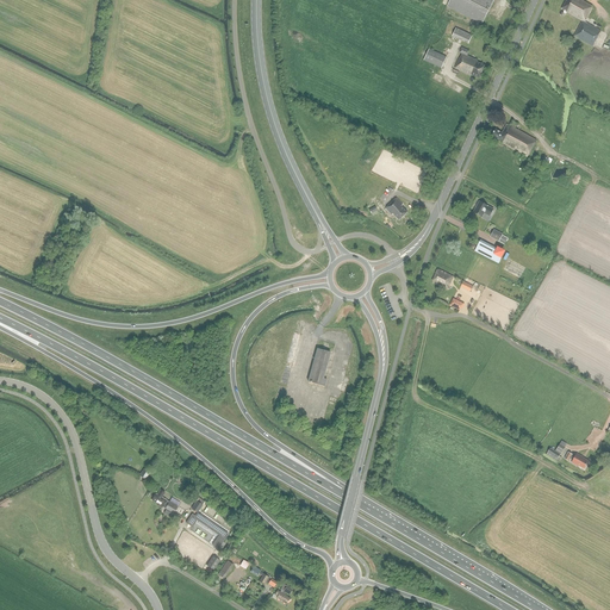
[(449,0),(447,6),(481,24),(492,0),(449,0)]
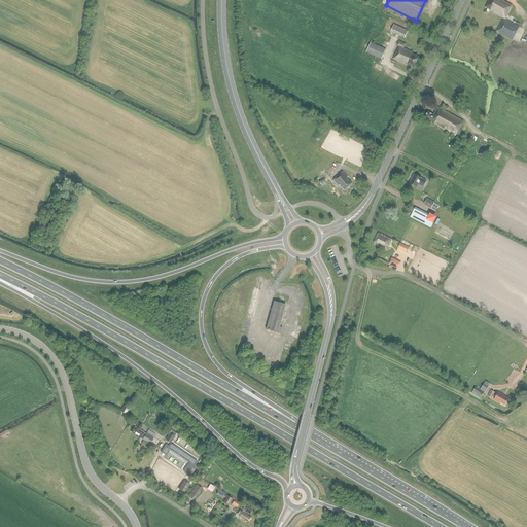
[(512,5),(502,0),(501,0),(486,0),(489,1),(485,8),(487,9),(488,9),(489,10),(502,19),(495,32),(502,35),(512,40),(519,27),(504,19),(512,5)]
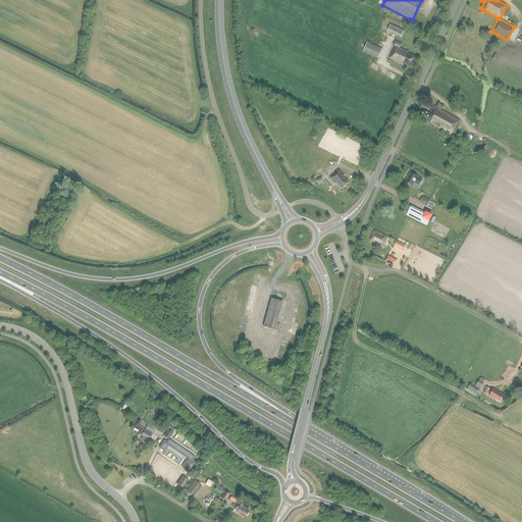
[(404,31),(390,24),(387,31),(402,37),(404,31)]
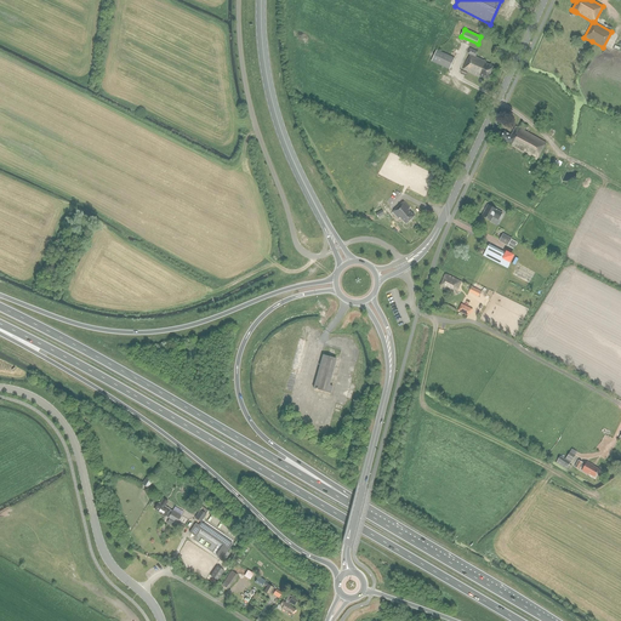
[(437,49),(432,61),(449,69),(454,57),(437,49)]
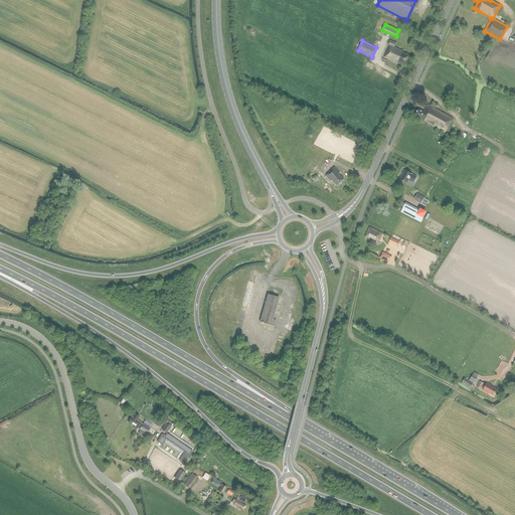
[(388,49),(383,57),(397,64),(397,62),(404,66),(409,56),(402,53),(403,51),(394,47),(396,43),(390,40),(388,44),(390,45),(388,49)]
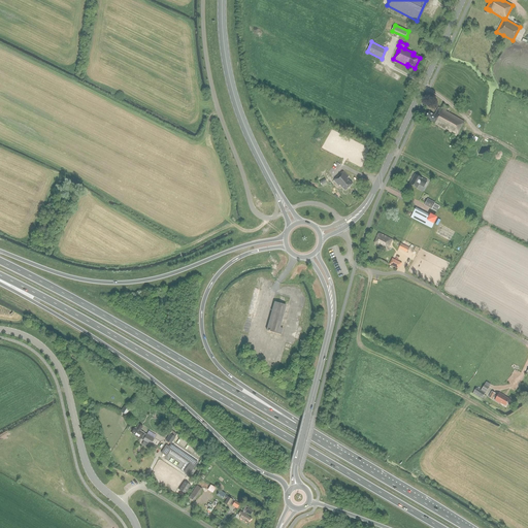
[(434,125),(456,136),(464,122),(446,111),(448,107),(442,104),(440,108),(439,107),(434,116),(429,112),(426,118),(435,123),(434,125)]
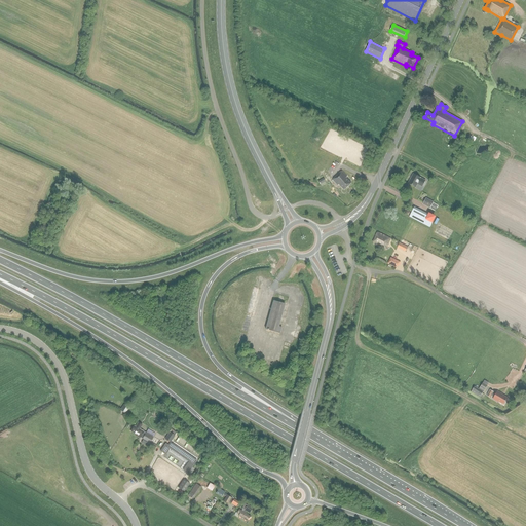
[(460,135),(474,142),(477,136),(463,129),(460,135)]
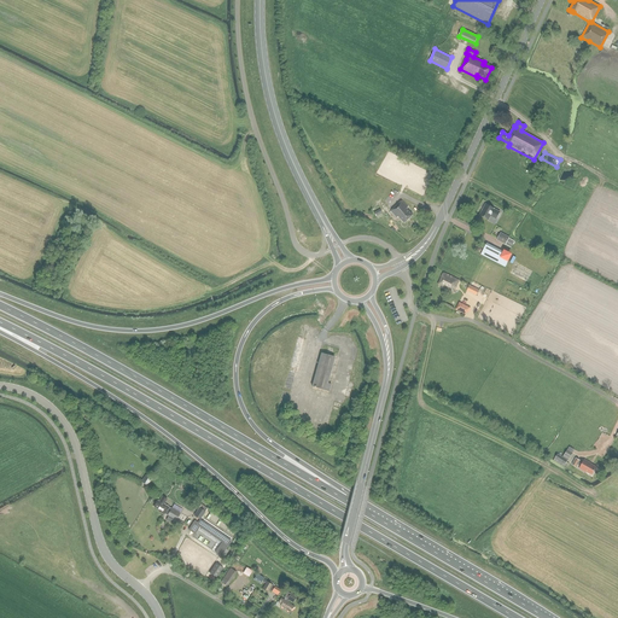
[(402,202),(391,211),(397,217),(398,216),(404,223),(413,216),(407,209),(408,208),(402,202)]
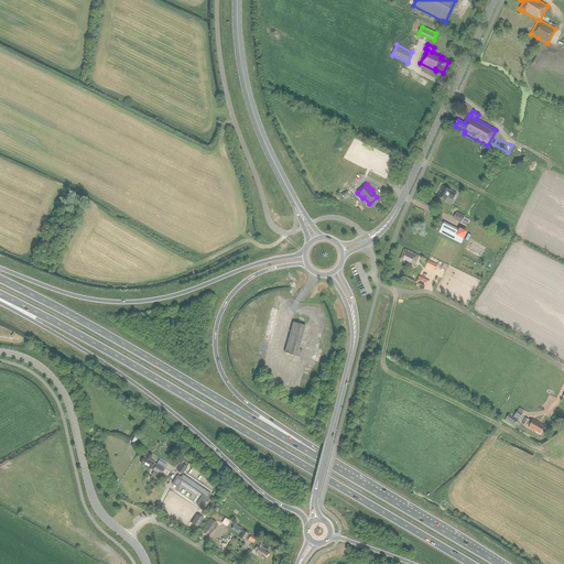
[(444,201),(446,197),(453,201),(455,194),(449,191),(443,186),(441,191),(437,197),(444,201)]
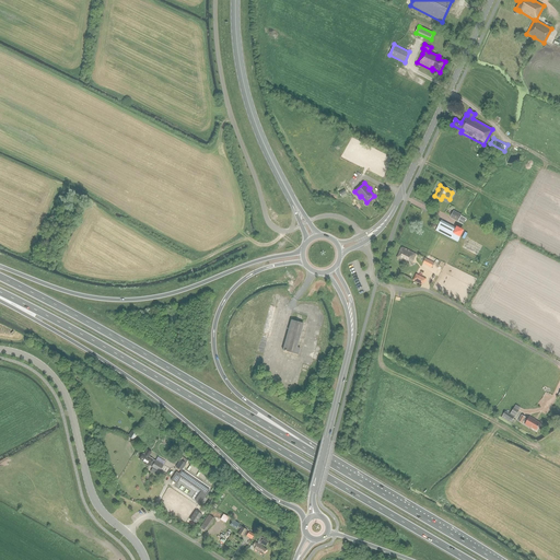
[(453,211),(450,218),(463,224),(465,219),(461,217),(462,216),(453,211)]
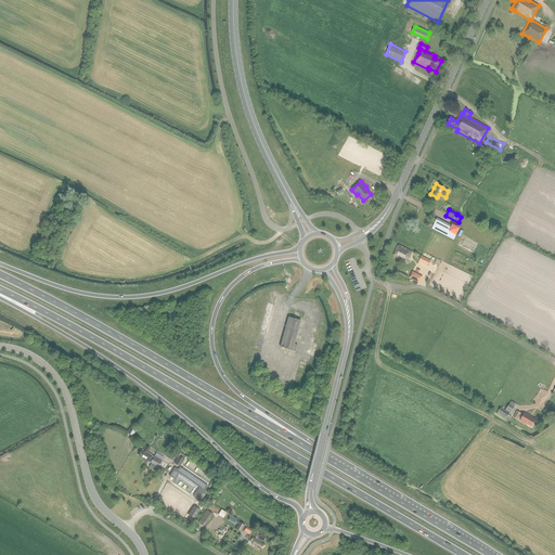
[(449,232),(452,227),(437,218),(431,229),(453,240),(455,235),(449,232)]
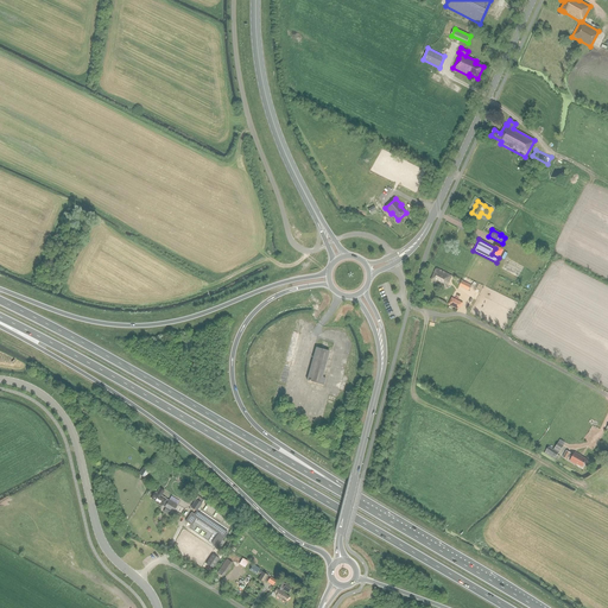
[(436,271),(431,282),(445,289),(453,276),(438,268),(437,268),(436,268),(435,271),(436,271)]
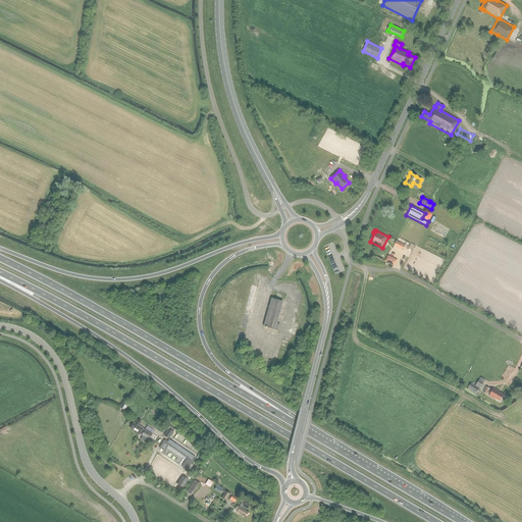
[(395,246),(403,250),(405,246),(397,242),(395,246)]
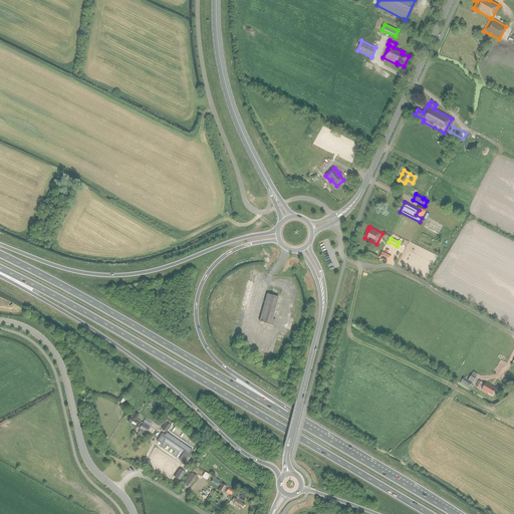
[(381,252),(379,257),(389,262),(391,256),(381,252)]
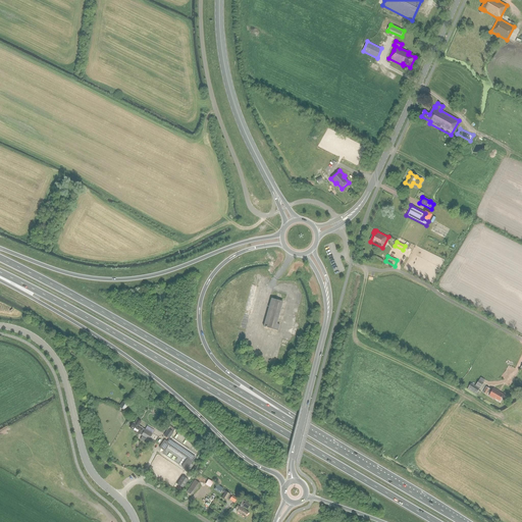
[(260,327),(276,331),(277,325),(274,324),(279,301),(266,299),(260,327)]
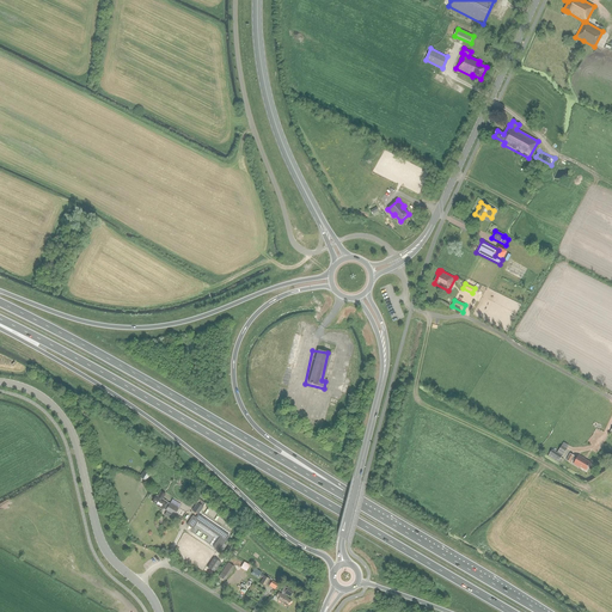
[(551,450),(549,454),(560,460),(567,450),(565,450),(569,446),(563,442),(556,453),(551,450)]
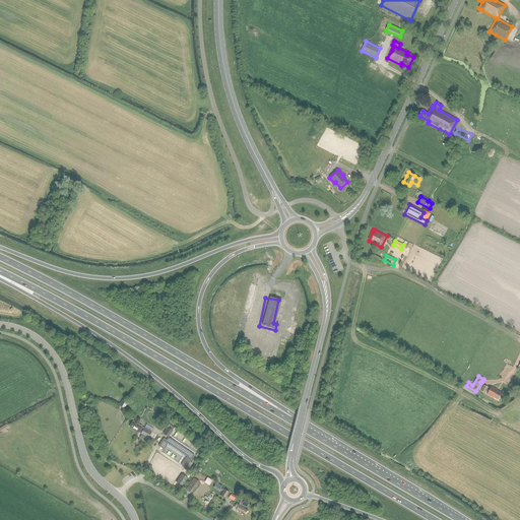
[(484,386),(481,391),(484,393),(485,391),(489,392),(488,394),(493,397),(498,400),(502,393),(496,390),(496,389),(492,387),(490,390),(486,389),(488,388),(484,386)]
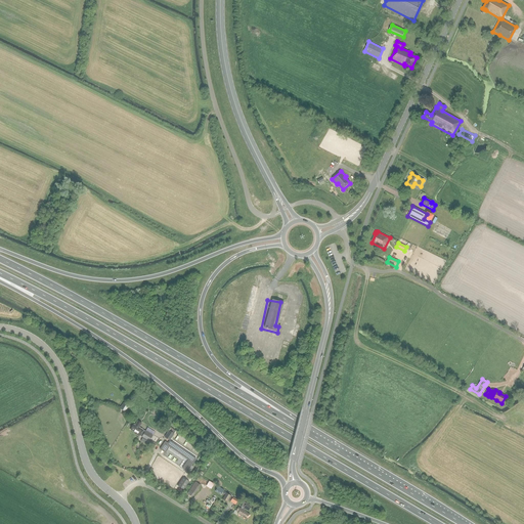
[(139,428),(141,423),(137,421),(135,426),(134,425),(130,430),(136,433),(135,434),(139,436),(139,435),(142,436),(141,437),(142,438),(140,441),(146,444),(146,443),(154,447),(156,444),(149,440),(153,435),(145,431),(142,430),(139,428)]
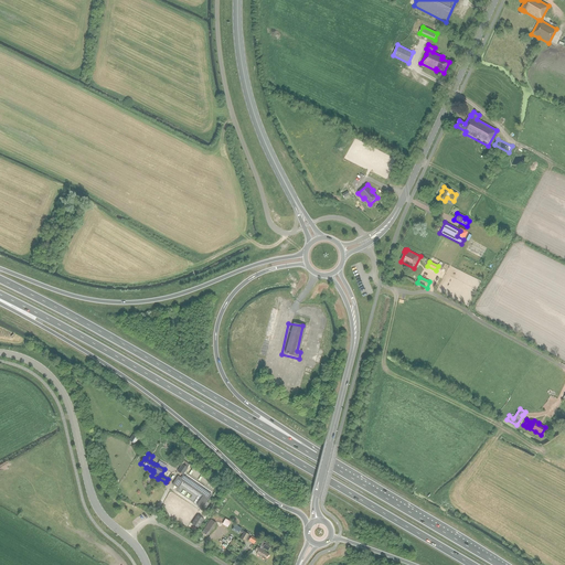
[(177,471),(182,476),(190,465),(184,461),(177,471)]
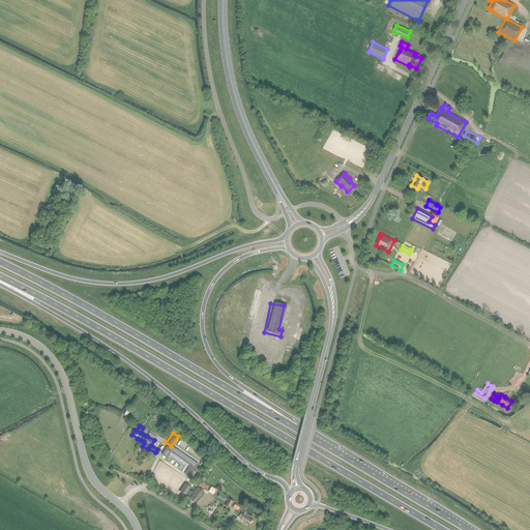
[(167,446),(162,454),(167,459),(171,452),(190,466),(184,474),(189,477),(198,464),(172,446),(170,448),(167,446)]
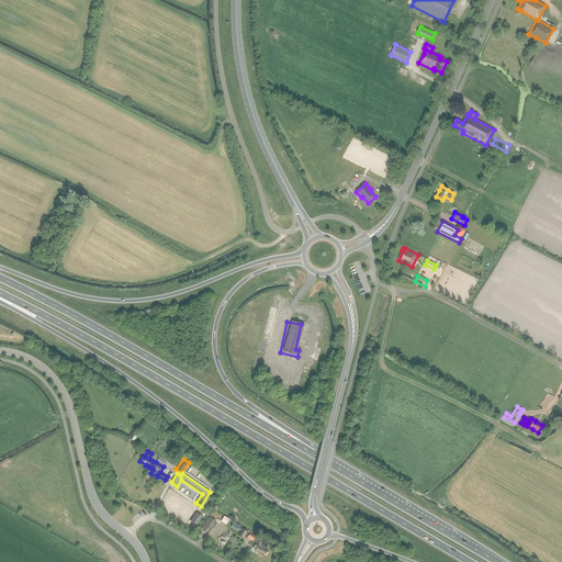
[(197,513),(190,520),(197,525),(202,517),(197,513)]
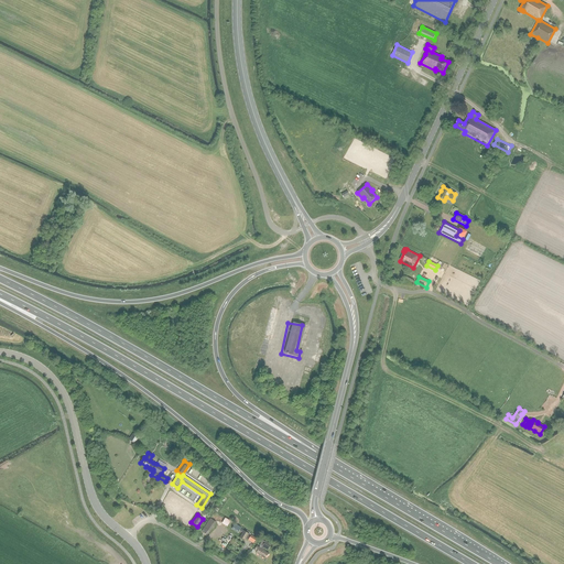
[(216,522),(209,518),(201,531),(207,535),(216,522)]
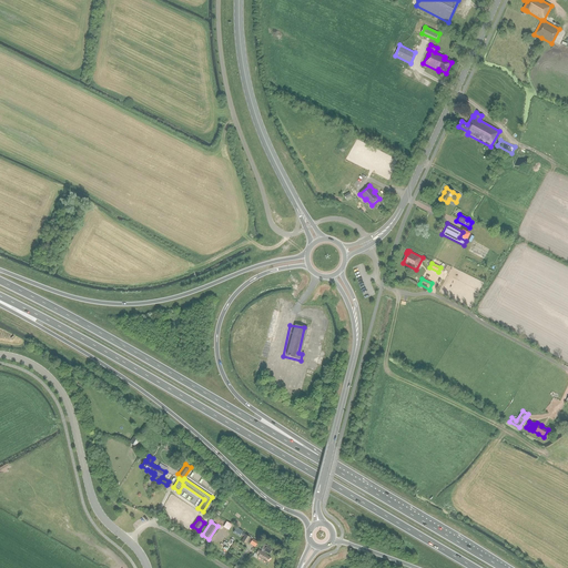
[(242,535),(244,536),(241,541),(246,545),(247,543),(252,546),(253,545),(255,546),(259,541),(252,538),(243,534),(242,535)]
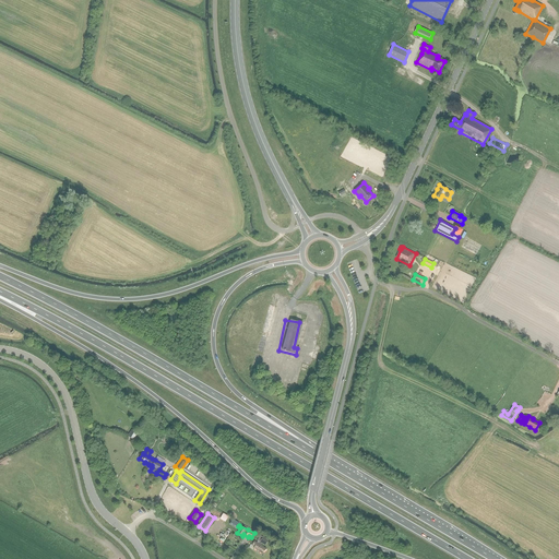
[(269,540),(260,536),(257,540),(258,540),(257,543),(254,540),(251,545),(254,547),(253,549),(262,555),(266,548),(261,545),(262,544),(265,546),(269,540)]
